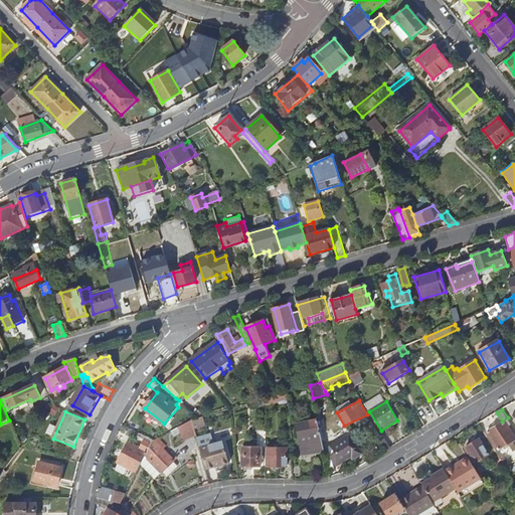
[(192,420),(194,428),(206,424),(204,416),(192,420)]
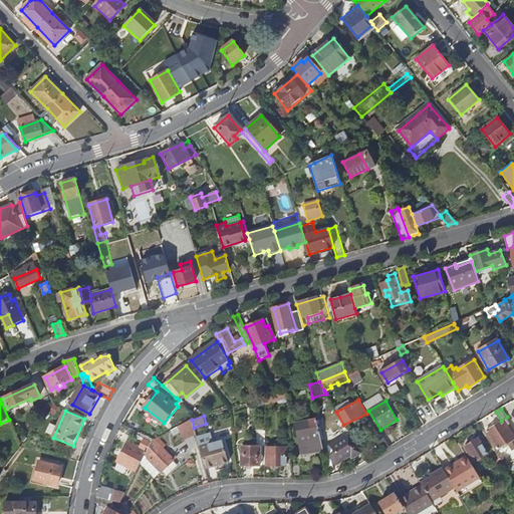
[(12,421),(15,427),(20,426),(23,424),(21,417),(12,421)]
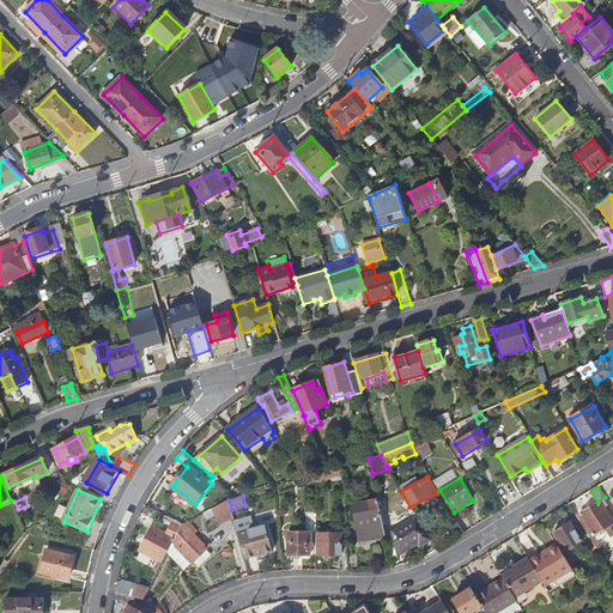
[(353,505),(362,541),(370,539),(387,534),(378,499),(353,505)]
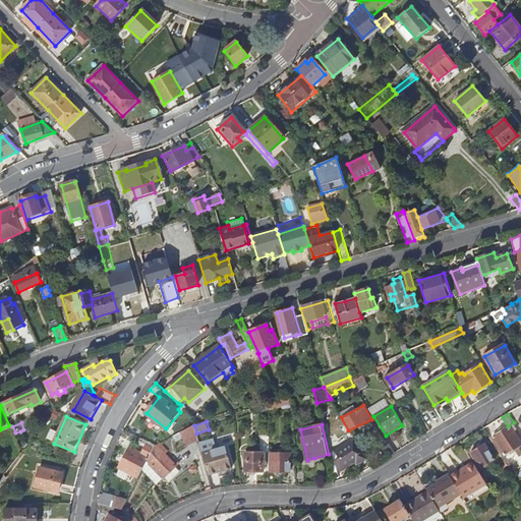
[(194,425),(180,432),(183,437),(187,445),(199,441),(196,433),(194,425)]
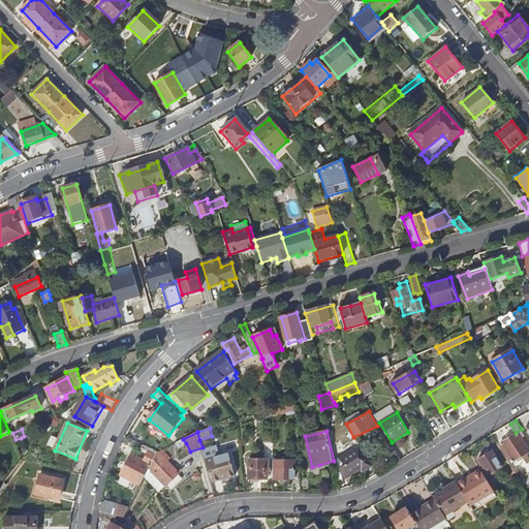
[(501,444),(512,463),(528,452),(528,447),(520,433),(501,444)]
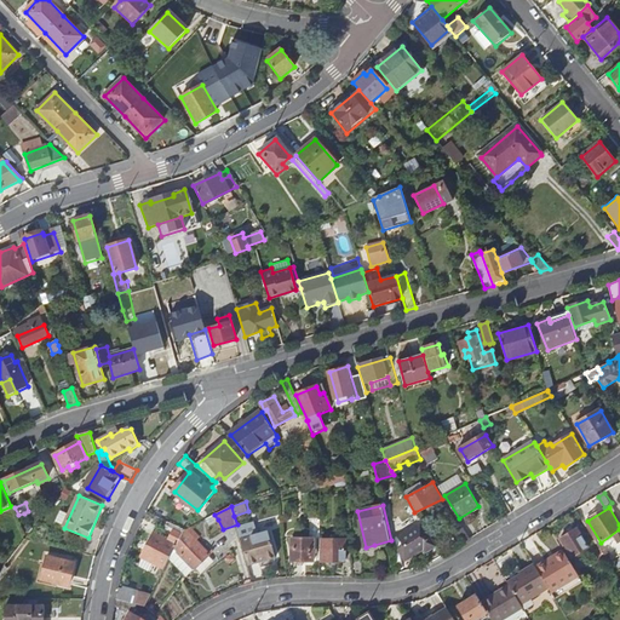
[(204,527),(218,520),(214,515),(202,522),(204,527)]
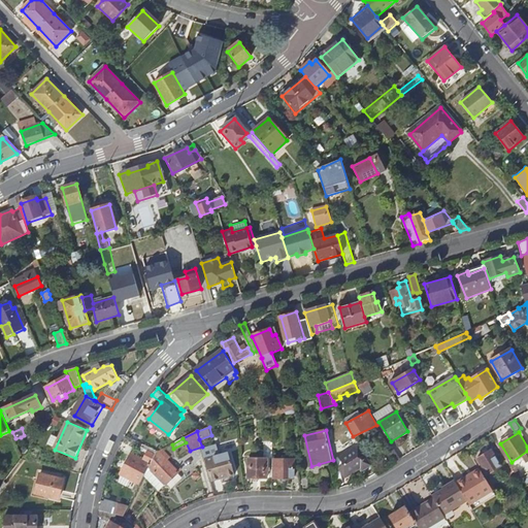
[(203,450),(212,483),(222,480),(221,475),(227,474),(228,477),(236,475),(229,453),(221,456),(218,446),(203,450)]
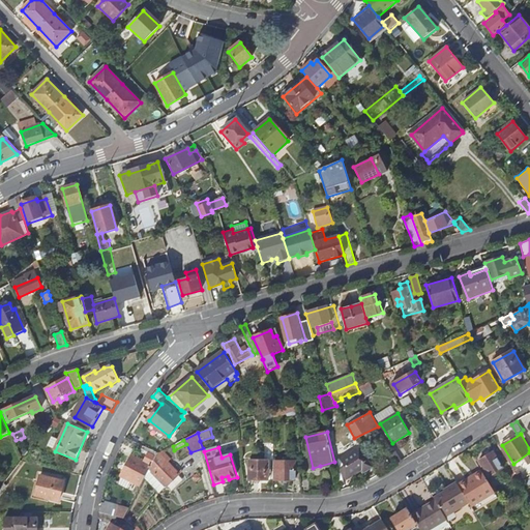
[(359,447),(337,459),(343,467),(336,470),(342,479),(359,470),(360,473),(371,467),(359,447)]
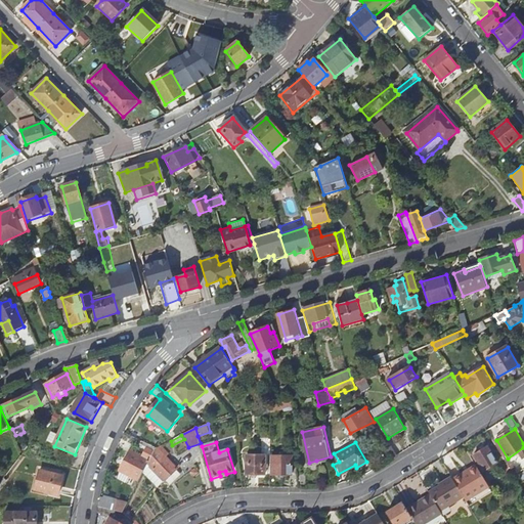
[(385,448),(391,460),(398,455),(391,444),(385,448)]
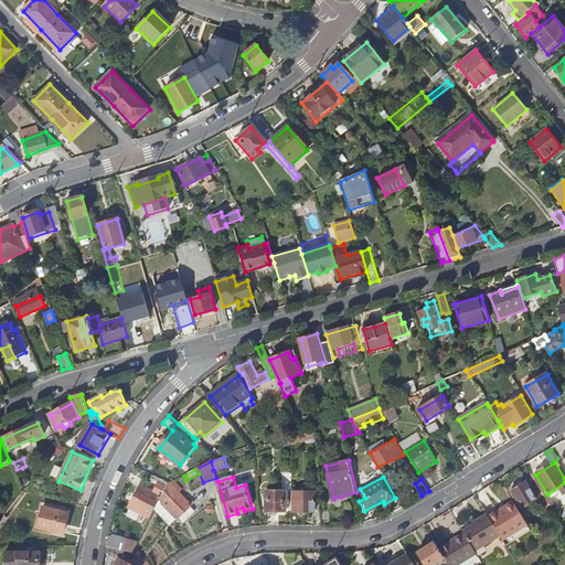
[(174,480),(171,483),(180,492),(183,489),(174,480)]
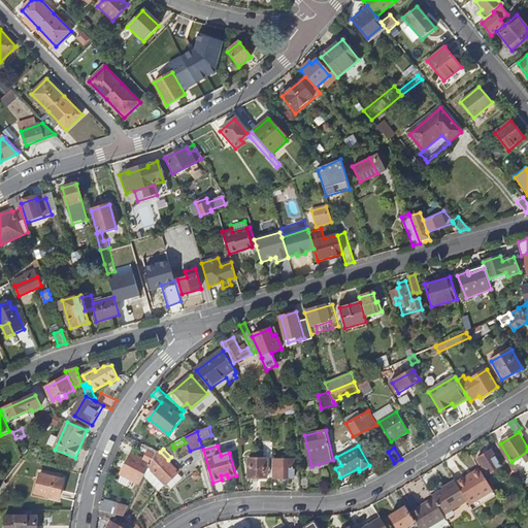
[(132,454),(122,473),(141,484),(142,483),(146,474),(157,454),(150,451),(144,461),(132,454)]
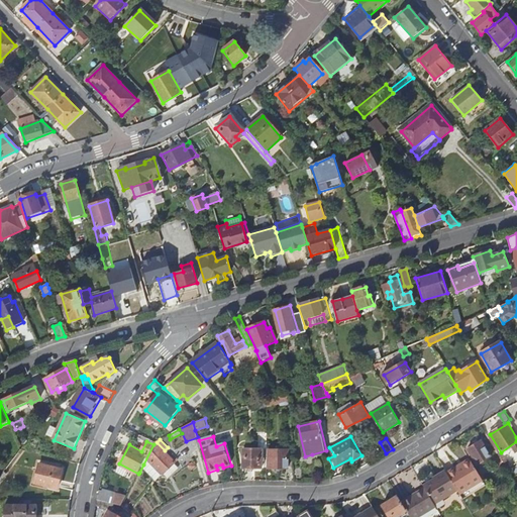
[(469,450),(478,466),(492,457),(483,441),(469,450)]
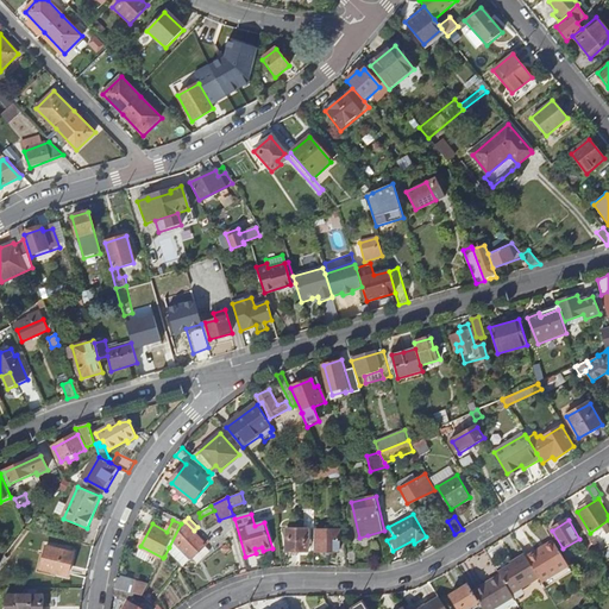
[(207,544),(194,531),(184,521),(183,521),(181,523),(169,547),(164,557),(180,572),(187,566),(207,544)]
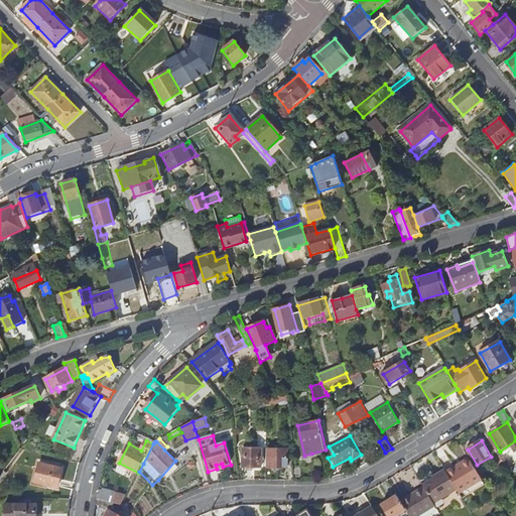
[(242,448),(243,467),(261,466),(260,447),(242,448)]
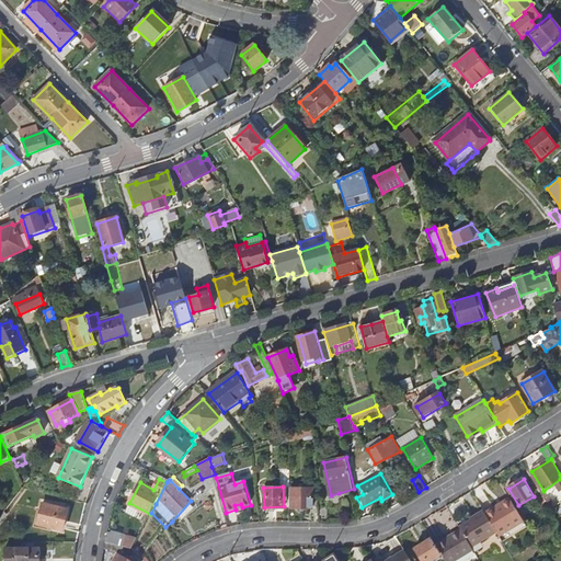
[(294,487),(293,507),(311,506),(315,506),(313,487),(294,487)]
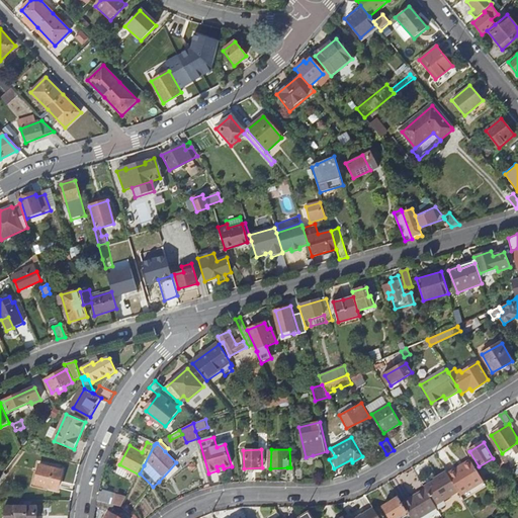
[(498,461),(496,462),(500,467),(498,469),(500,472),(502,470),(502,469),(507,466),(497,449),(493,451),(498,461)]
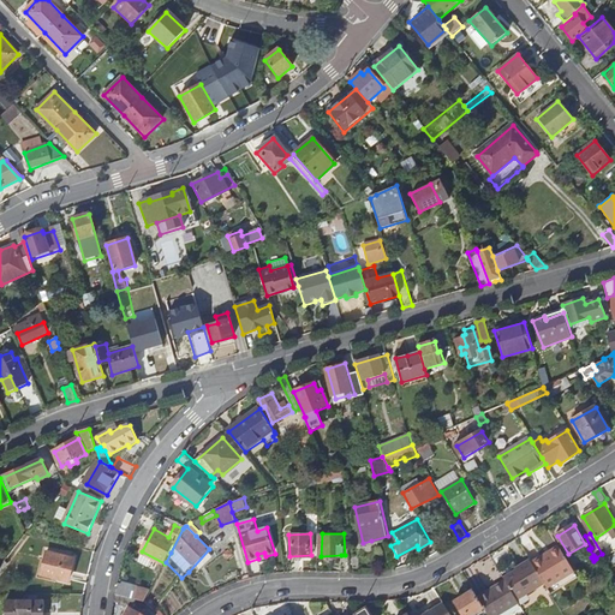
[(532,563),(545,584),(548,587),(574,572),(560,545),(532,563)]
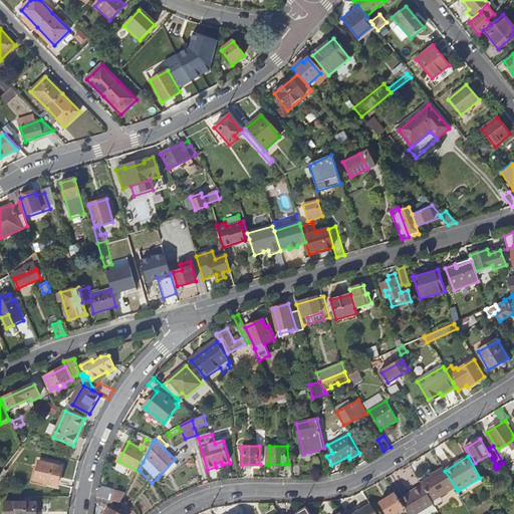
[(35,481),(58,485),(61,467),(38,463),(35,481)]
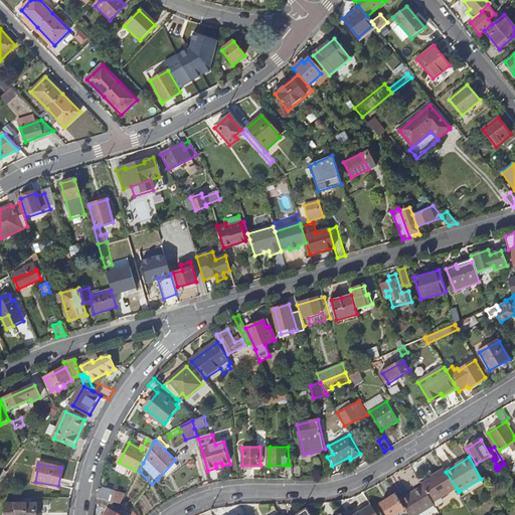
[(286,465),(287,479),(295,479),(294,465),(289,465),(286,465)]
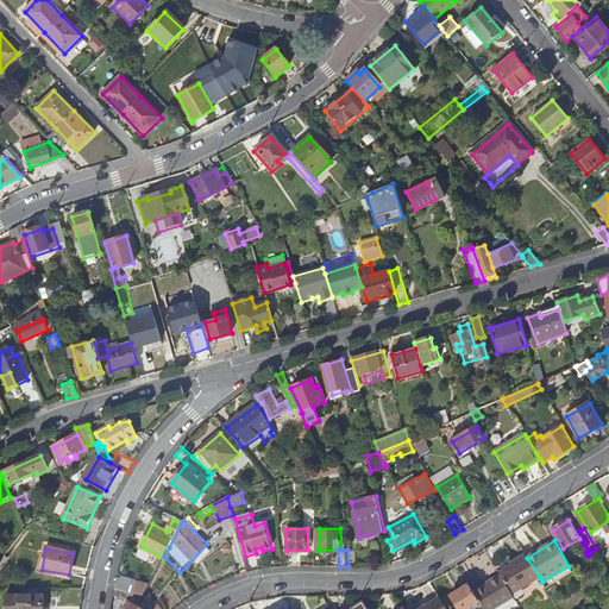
[(347,550),(349,566),(357,566),(357,550),(347,550)]
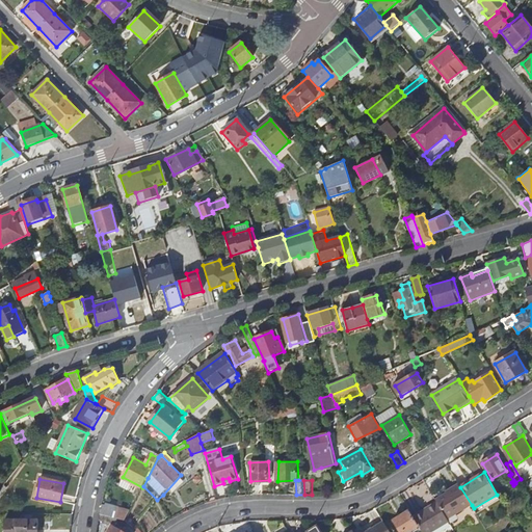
[(439,503),(449,520),(472,505),(460,487),(459,484),(450,490),(452,491),(437,501),(439,503)]
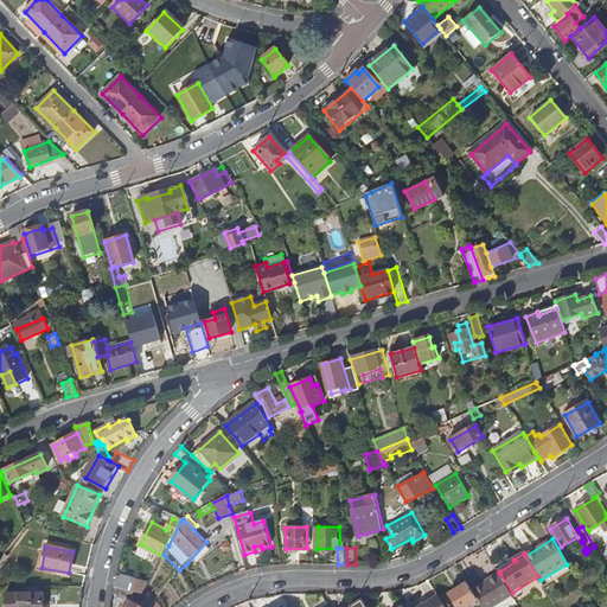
[(473,590),(479,600),(483,606),(496,606),(513,595),(512,593),(500,574),(473,590)]
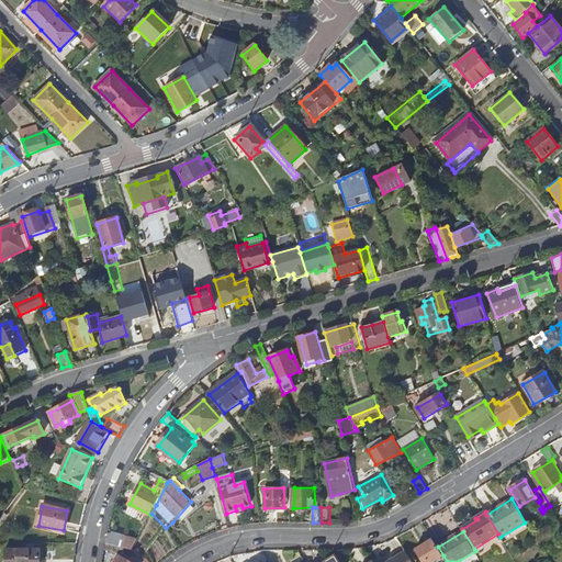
[(105,542),(123,547),(126,536),(113,532),(112,535),(109,534),(105,542)]
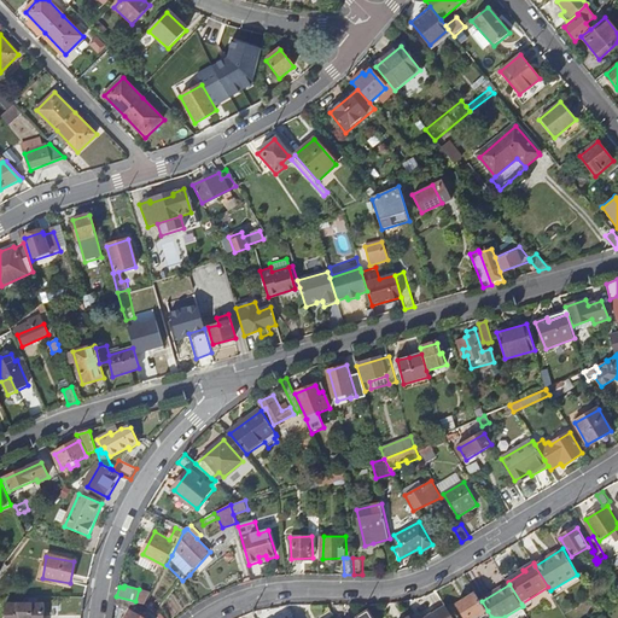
[(458,605),(465,617),(476,617),(488,611),(482,601),(477,593),(458,605)]
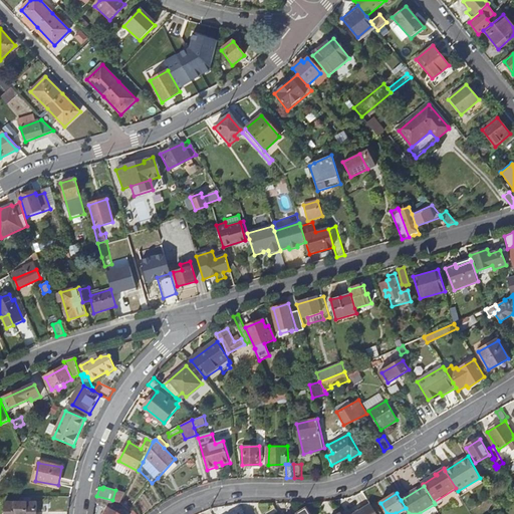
[(12,513),(42,513),(44,498),(14,496),(12,513)]
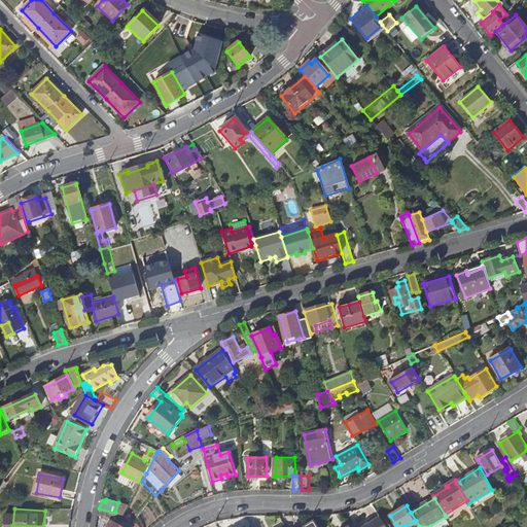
[(362,526),(387,526),(381,516),(362,526)]
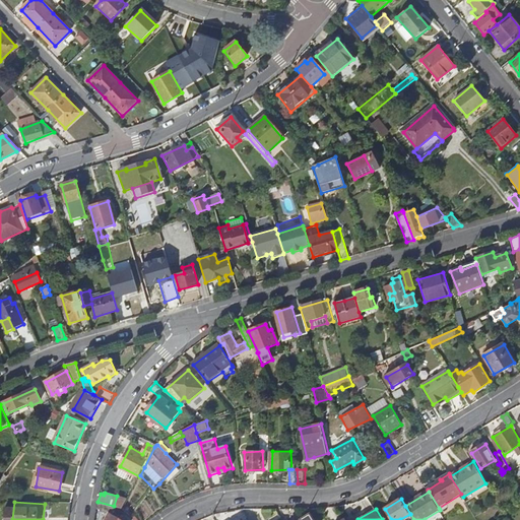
[(440,510),(425,519),(432,519),(442,514),(440,510)]
